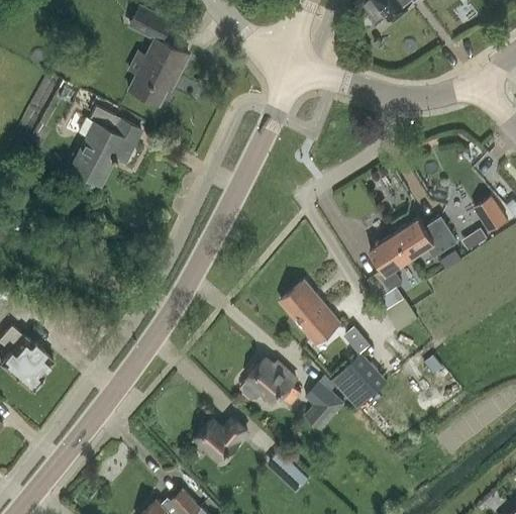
[(372,0),(363,7),(378,25),(388,17),(390,20),(412,3),(409,0),(372,0)]
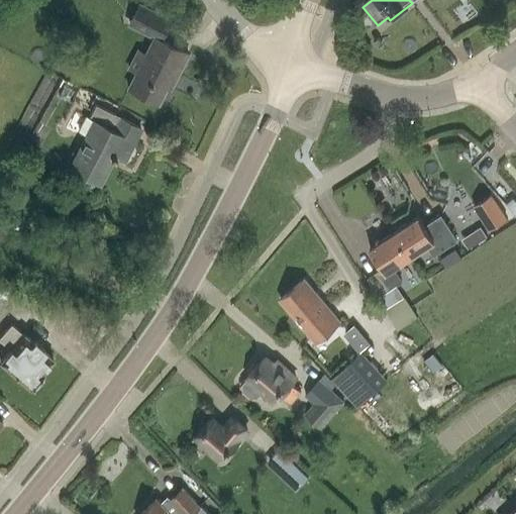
[(127,71),(136,76),(129,90),(159,105),(175,73),(179,75),(189,56),(161,40),(170,22),(140,7),(130,24),(143,30),(142,31),(156,38),(147,56),(137,50),(127,71)]
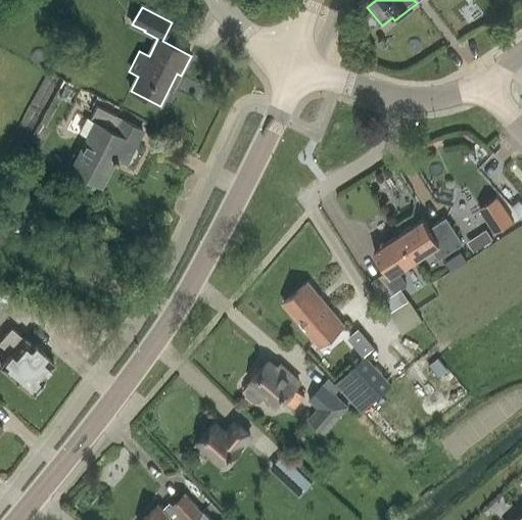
[(113,161),(117,163),(119,160),(126,164),(143,132),(98,108),(91,122),(96,124),(72,172),(101,187),(113,161)]
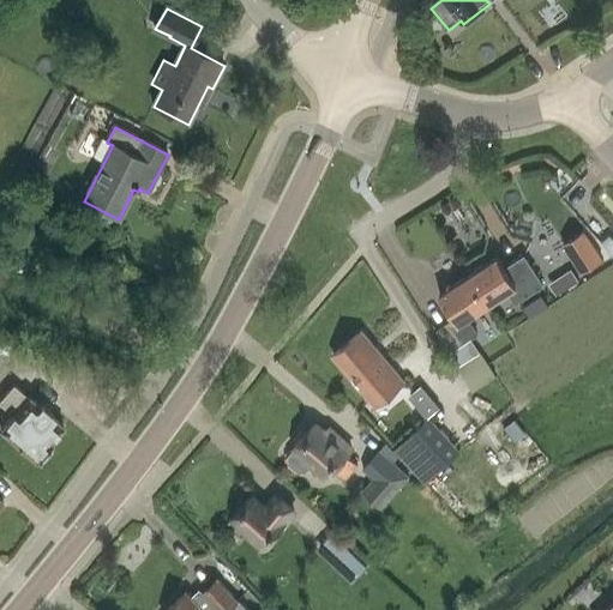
[(604,261),(584,233),(563,247),(582,276),(604,261)]
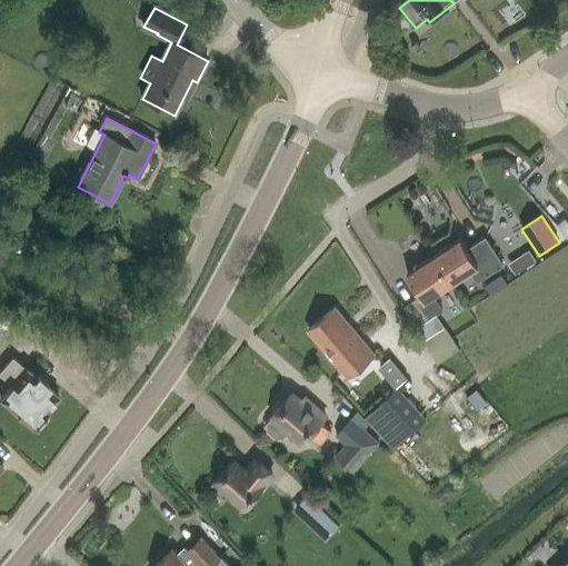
[(8,235),(6,247),(25,251),(28,239),(8,235)]
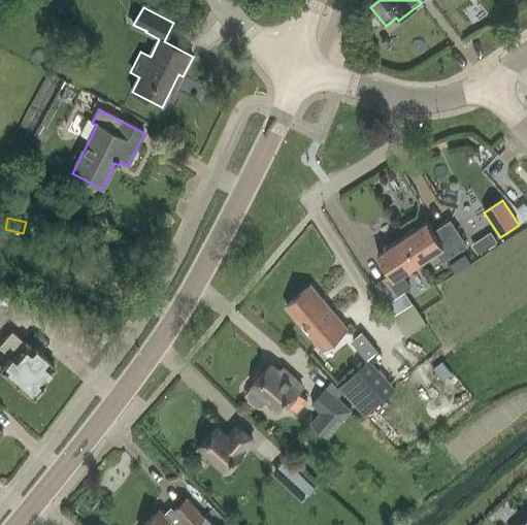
[(403,239),(420,264),(437,253),(443,263),(468,248),(452,223),(435,234),(428,223),(403,239)]
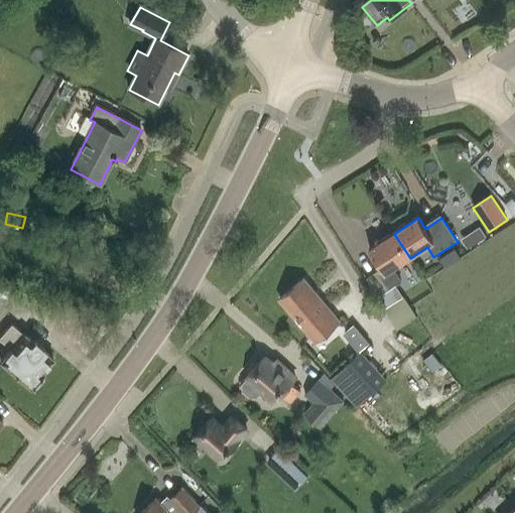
[(481,228),(471,235),(477,245),(487,238),(481,228)]
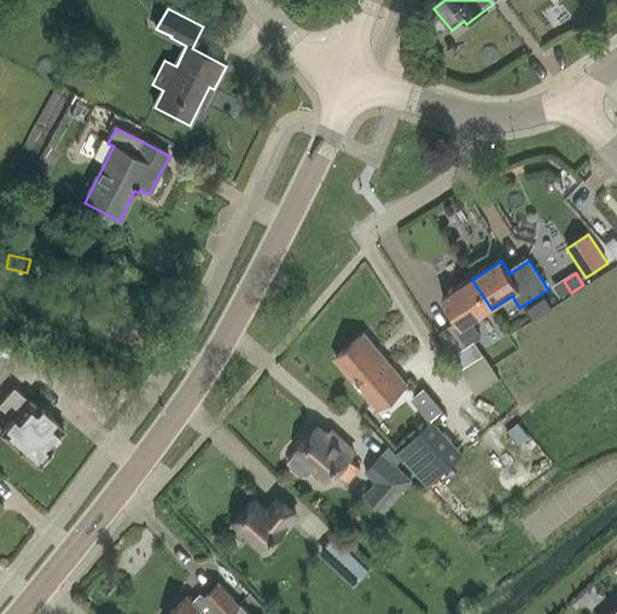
[(443,299),(463,328),(458,331),(453,328),(441,335),(455,357),(463,368),(470,363),(463,351),(482,339),(471,323),(492,309),(472,280),(443,299)]
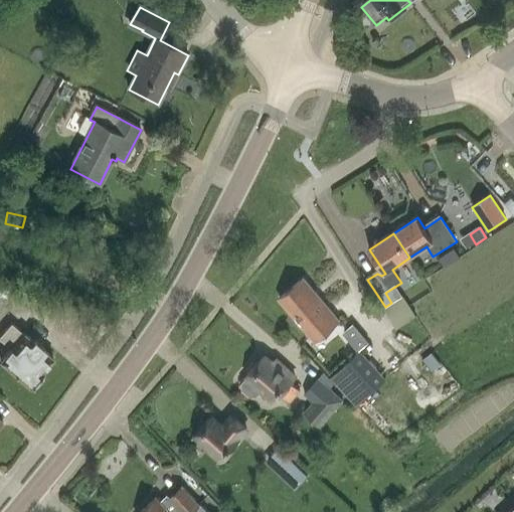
[(455,249),(440,260),(446,269),(461,260),(455,249)]
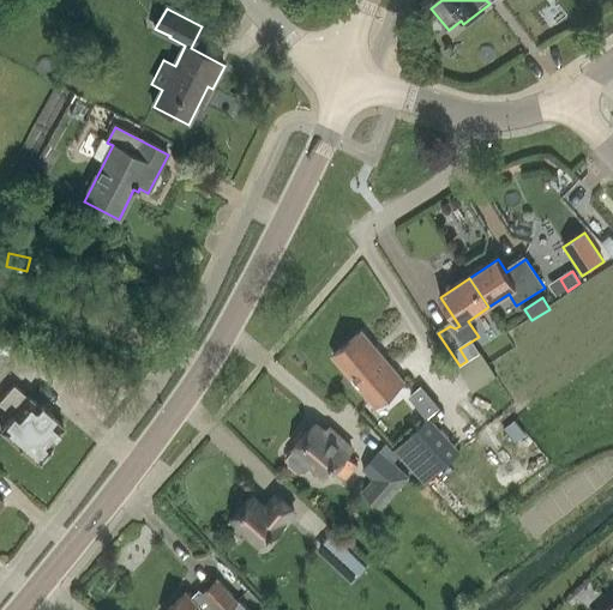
[(404,384),(362,333),(334,357),(376,408),(404,384)]
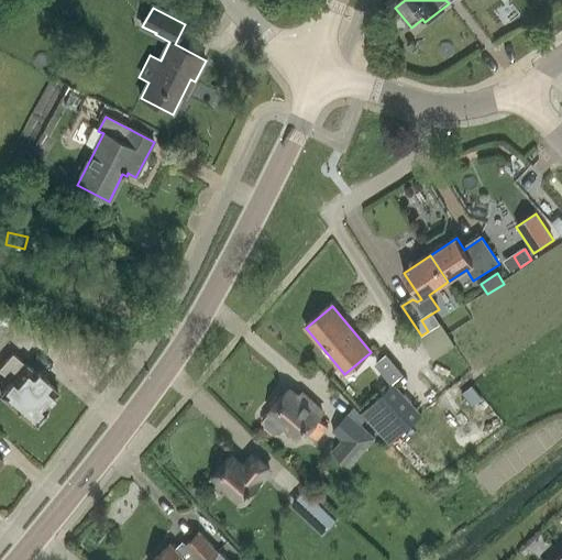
[(13,354),(11,357),(0,370),(0,371),(13,383),(1,396),(34,425),(48,408),(47,407),(59,393),(50,384),(51,383),(40,372),(39,373),(28,366),(26,368),(13,354)]
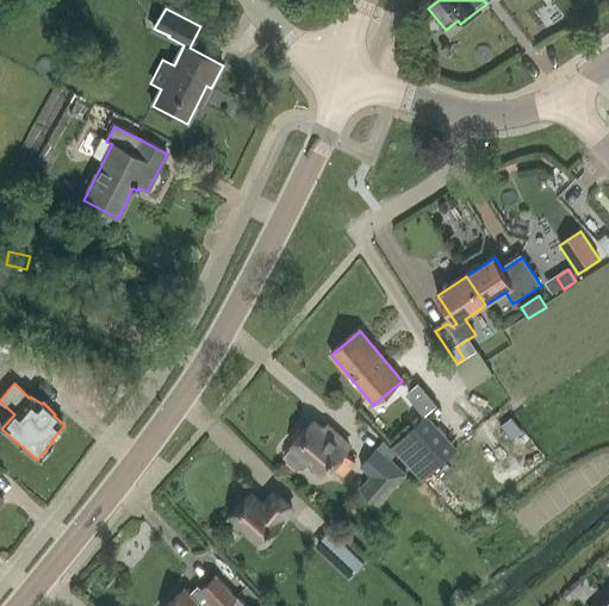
[(420,385),(408,395),(426,417),(439,406),(420,385)]
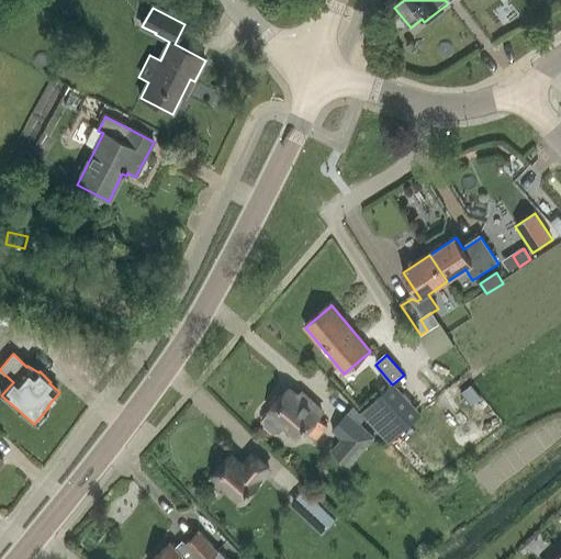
[(390,444),(422,415),(393,384),(362,413),(390,444)]
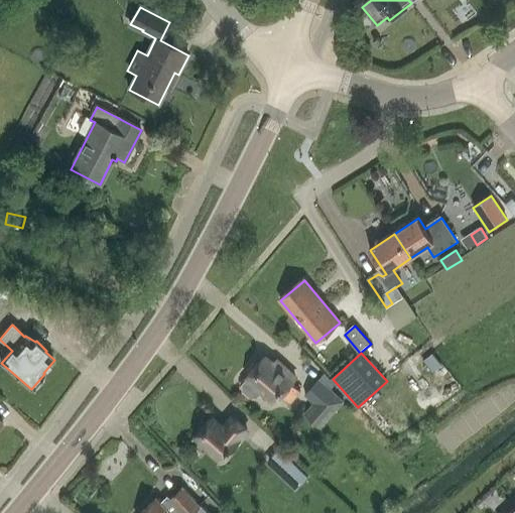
[(243,391),(252,399),(257,398),(260,395),(272,406),(281,396),(290,405),(301,392),(292,384),(296,379),(276,362),(273,367),(264,359),(249,377),(249,378),(243,385),(243,391)]
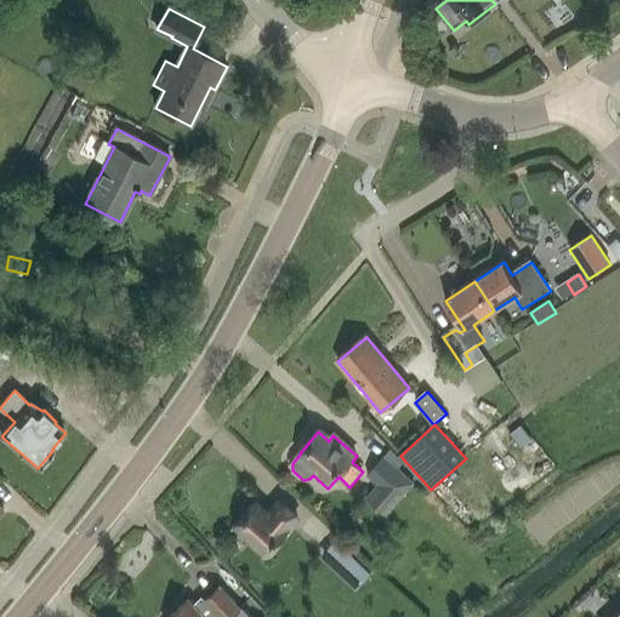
[(377,486),(367,498),(386,515),(414,485),(385,457),(367,476),(377,486)]
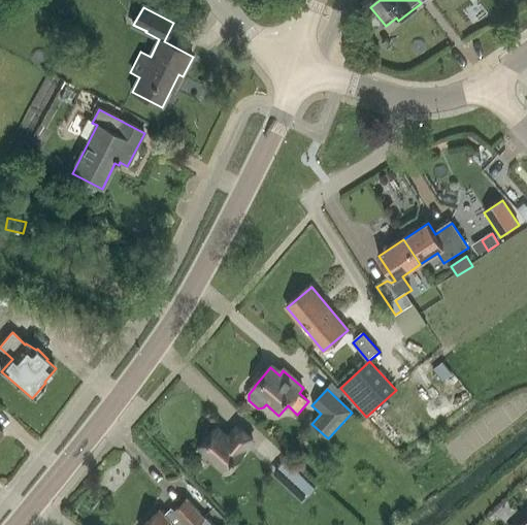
[(228,472),(244,453),(243,452),(253,440),(239,428),(229,439),(217,429),(201,447),(203,448),(202,450),(215,461),(228,472)]
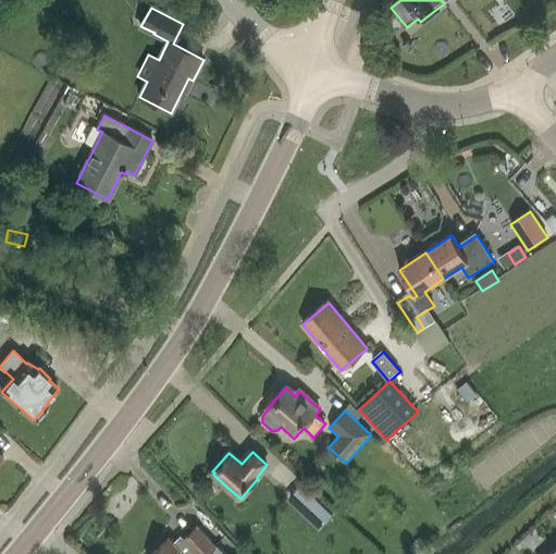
[(303,485),(288,501),(306,517),(320,502),(303,485)]
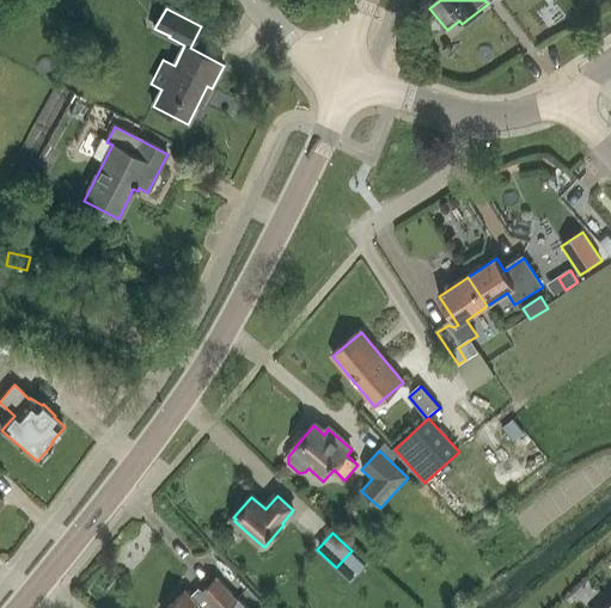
[(263,607),(258,602),(252,607),(244,607),(218,579),(195,601),(187,593),(170,607),(263,607)]
